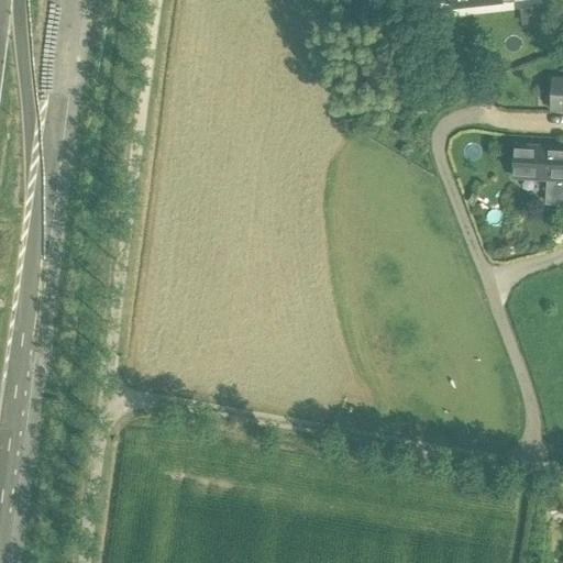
[(450,0),(452,10),(503,4),(501,0),(450,0)]
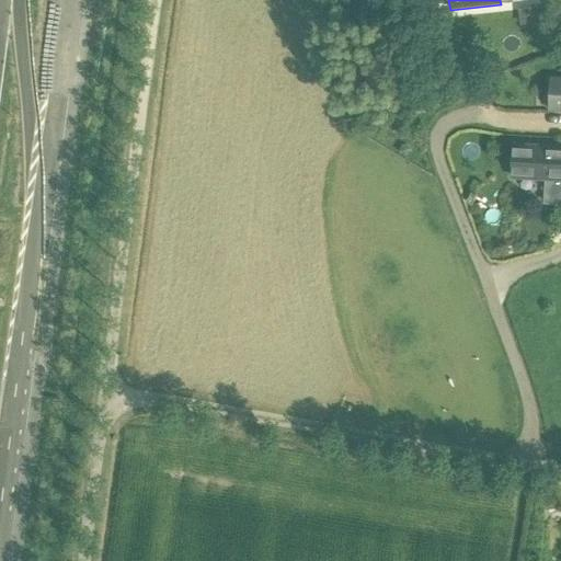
[(521,10),(522,24),(542,22),(540,8),(521,10)]
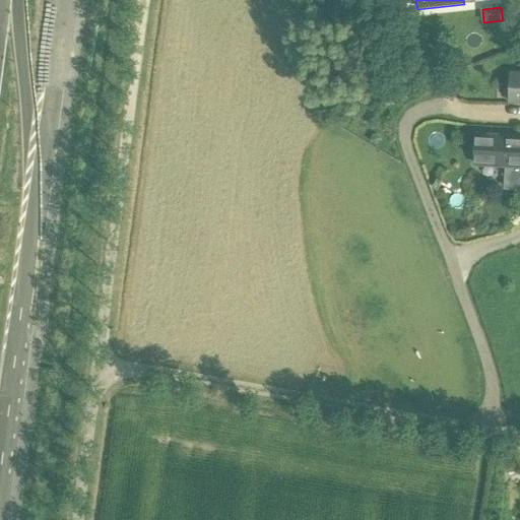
[(508,102),(519,102),(519,76),(509,76),(508,102)]
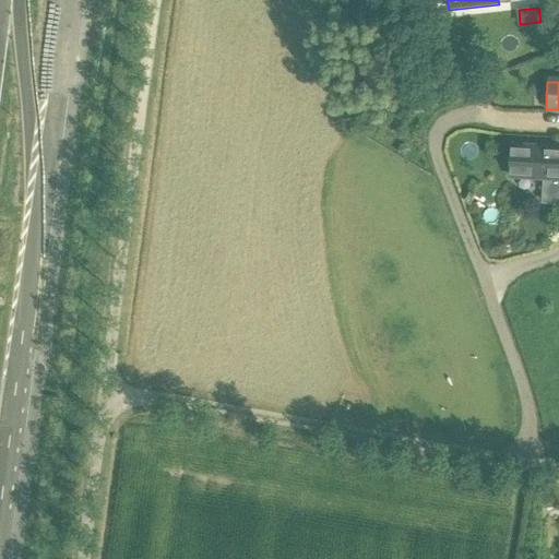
[(402,144),(397,151),(404,155),(408,149),(402,144)]
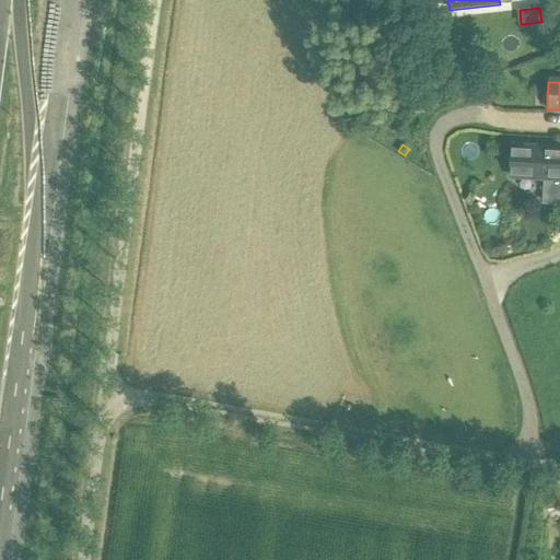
[(511,177),(559,179),(559,148),(512,146),(511,177)]
